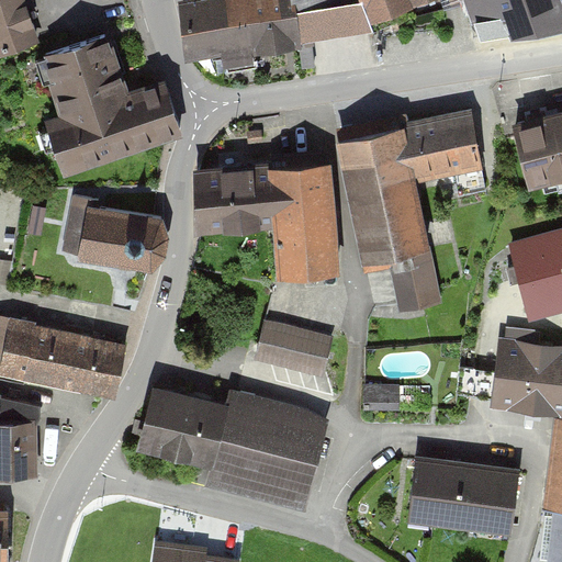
[(0,0),(0,68),(41,55),(22,0),(0,0)]
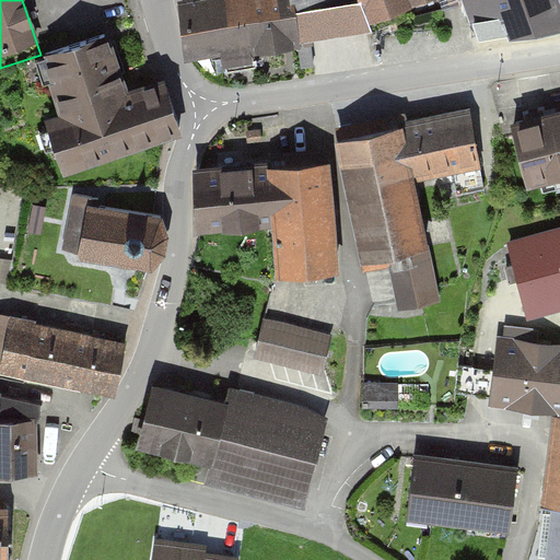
[(279,0),(206,0),(184,3),(191,62),(287,49),(279,0)]
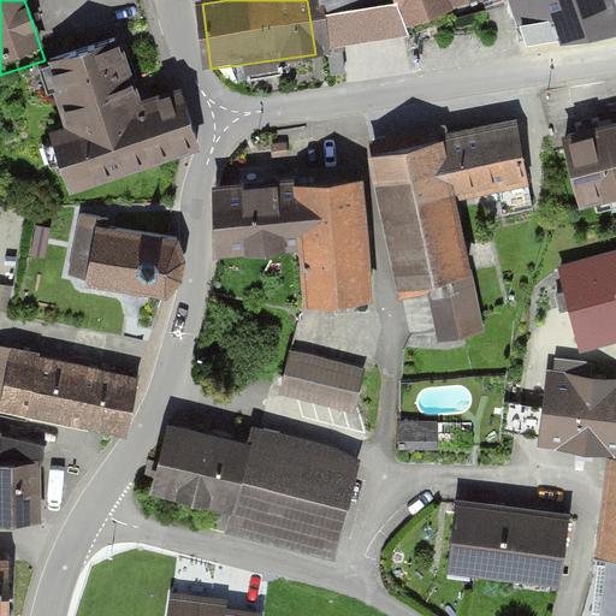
[(489,0),(390,0),(401,30),(490,1),(489,0)]
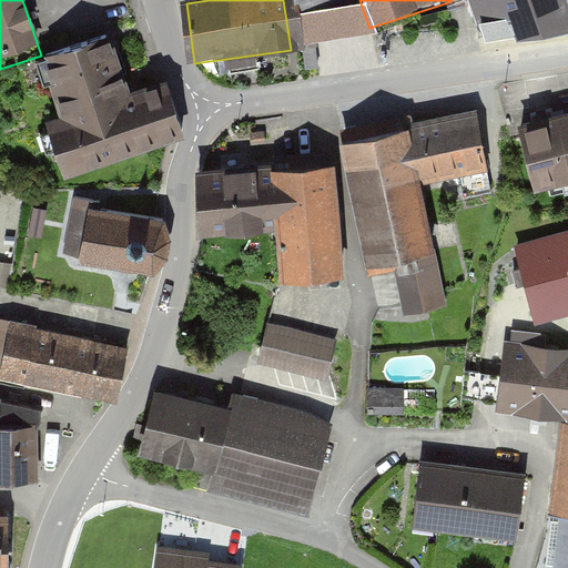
[(567,22),(567,0),(468,0),(486,51),(567,22)]
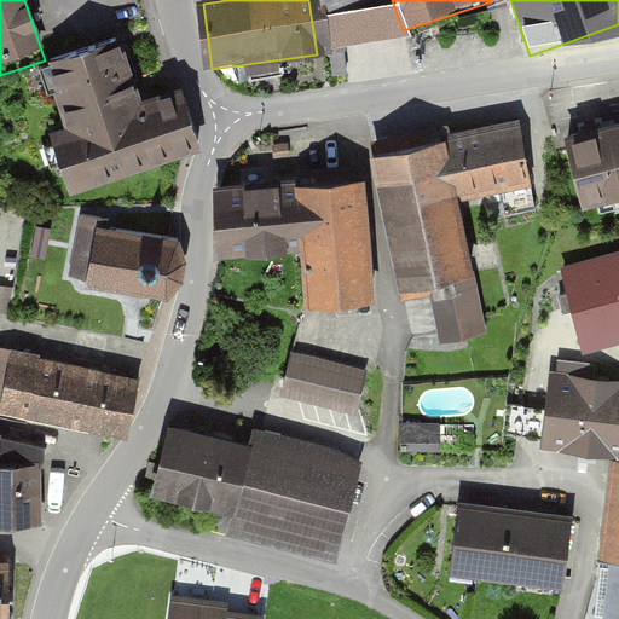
[(68,185),(202,140),(181,81),(144,93),(123,34),(45,61),(65,119),(47,125),(68,185)]
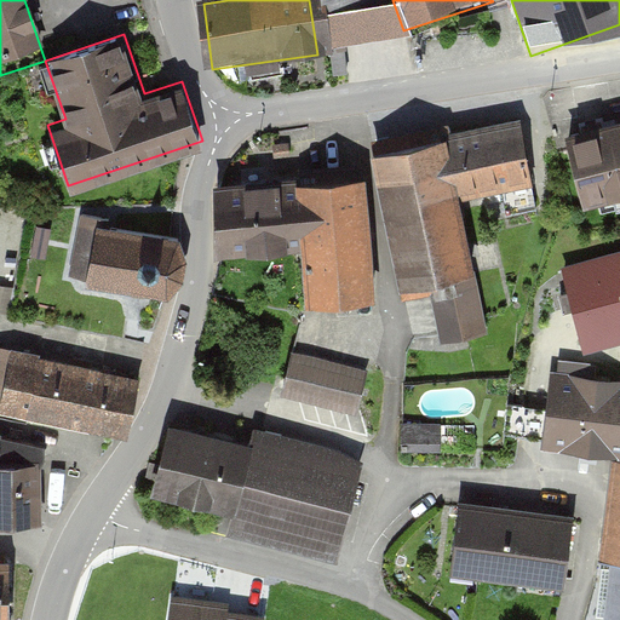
[(528,122),(455,133),(465,197),(539,187),(528,122)]
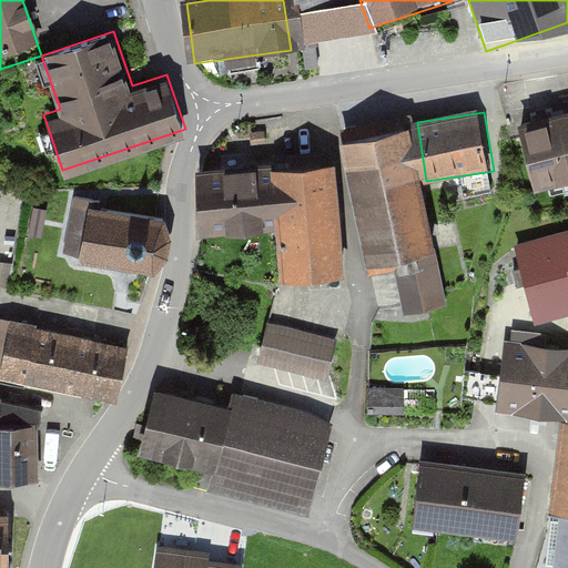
[(567,114),(519,127),(534,191),(567,182),(567,114)]
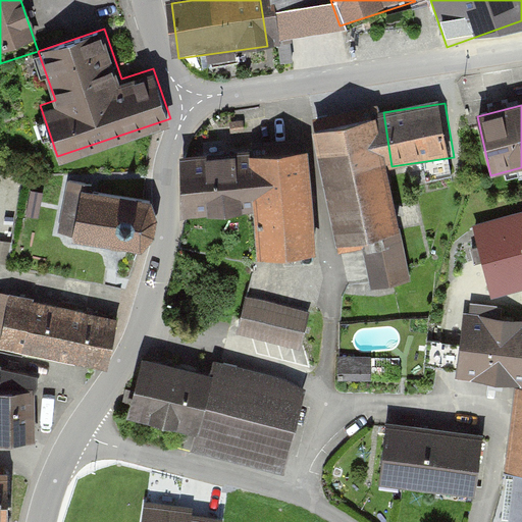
[(382,121),(312,134),(333,254),(365,249),(372,288),(411,280),(382,121)]
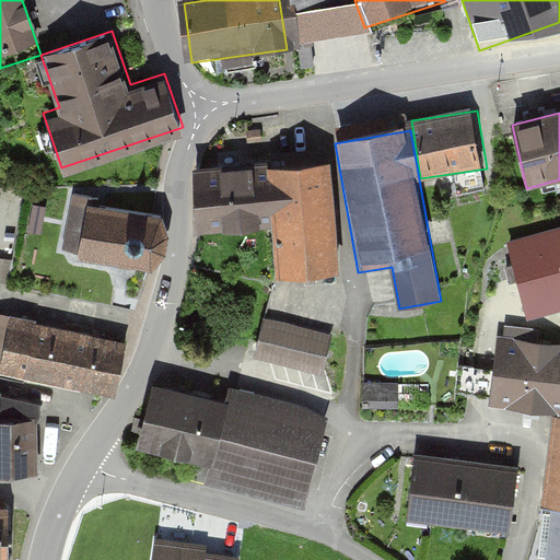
[(331,270),(329,164),(270,166),(272,272),(331,270)]
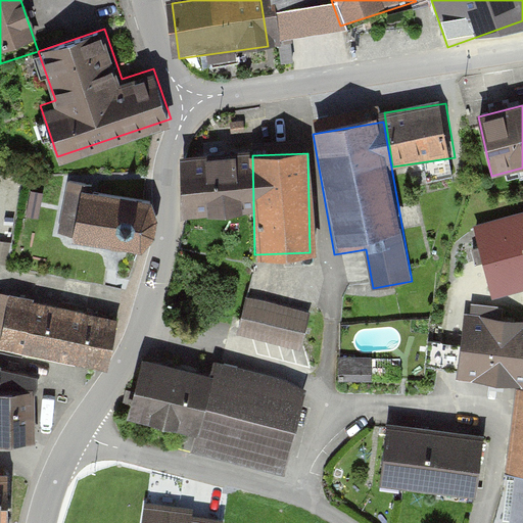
[(251,161),(182,164),(183,218),(253,216),(251,161)]
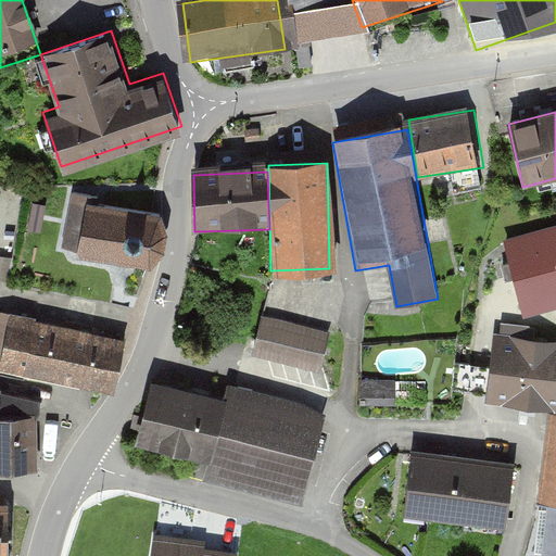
[(90,196),(73,192),(63,248),(71,249),(79,251),(126,258),(139,261),(146,262),(152,258),(156,255),(162,250),(164,244),(166,237),(166,230),(164,219),(161,214),(155,207),(90,196)]
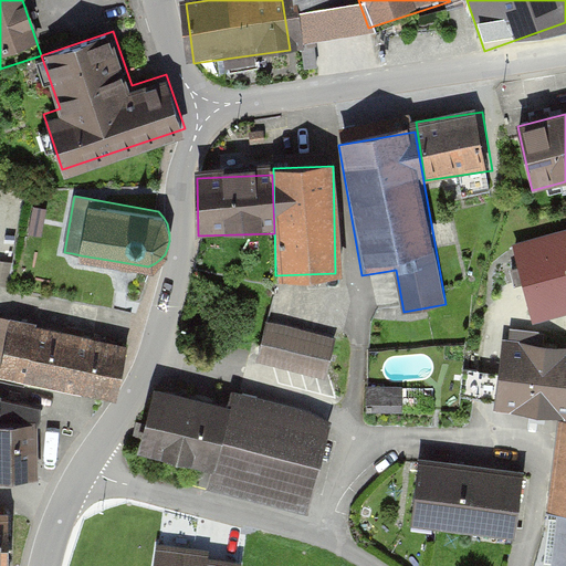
[(565,224),(516,239),(537,315),(565,306),(565,224)]
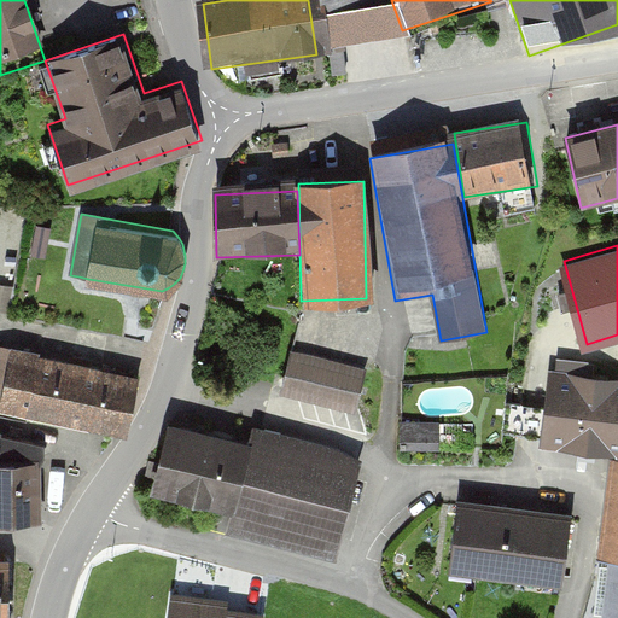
[(369,366),(292,349),(283,394),(360,410),(369,366)]
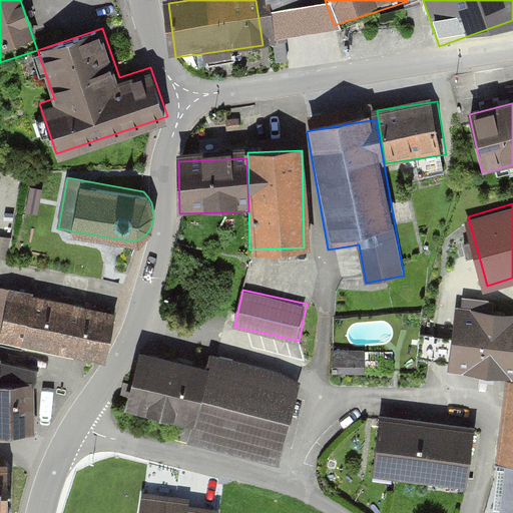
[(23,297),(0,292),(0,339),(14,342),(23,297)]
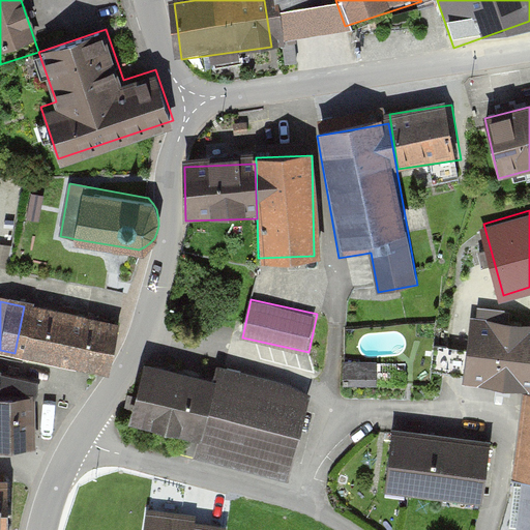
[(71,315),(24,306),(15,353),(62,362),(71,315)]
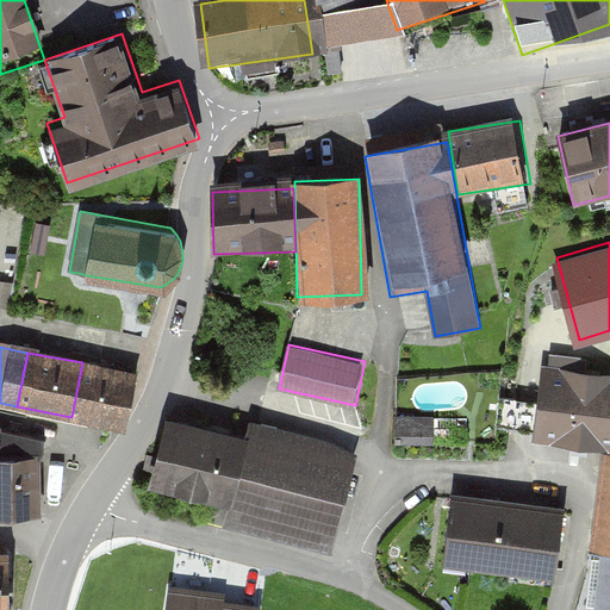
[(137,373),(82,362),(72,417),(126,428),(137,373)]
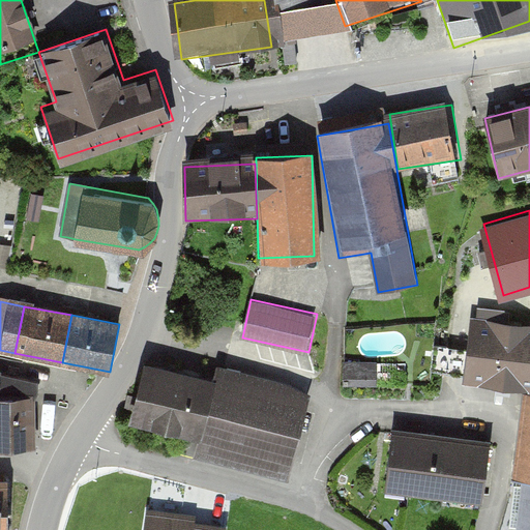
[(529,326),(470,320),(464,379),(529,386),(529,326)]
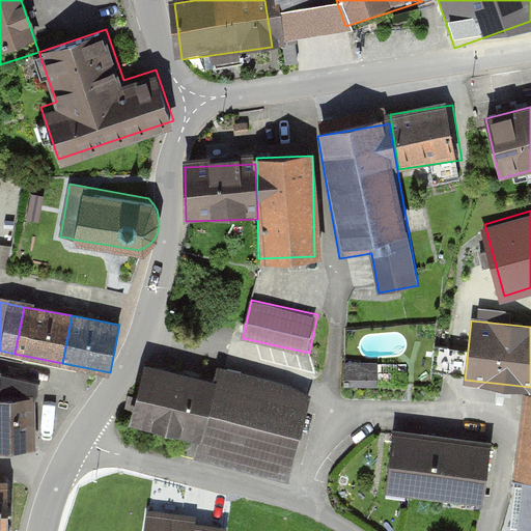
[(379,362),(345,362),(345,388),(379,388),(379,362)]
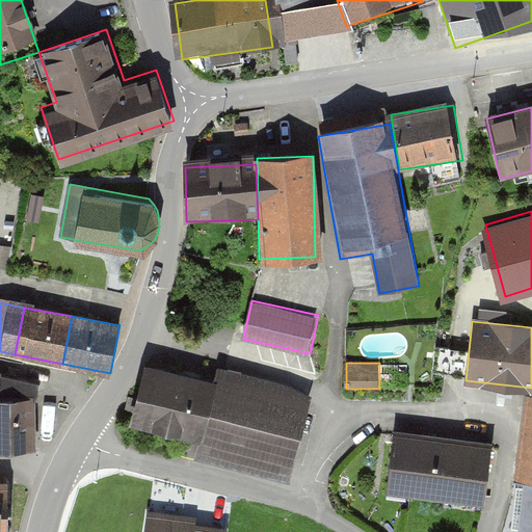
[(216,381),(141,365),(129,420),(205,436),(216,381)]
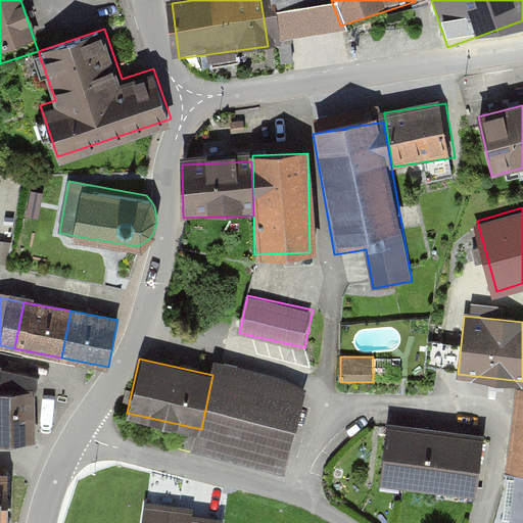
[(36,376),(7,377),(6,360),(0,360),(0,433),(38,432),(36,376)]
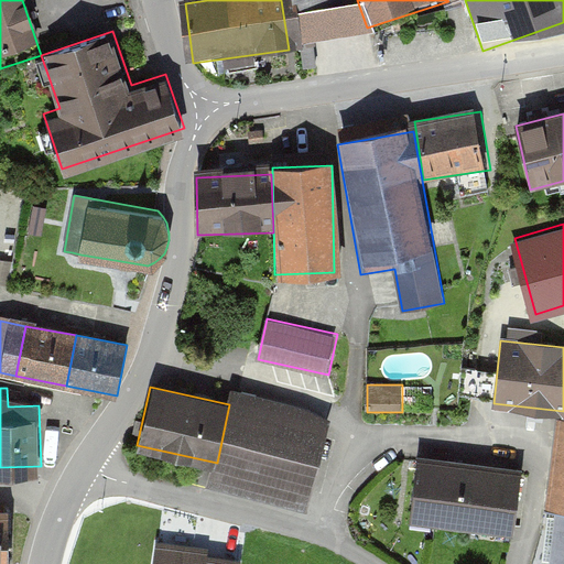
[(333,413),(235,390),(210,490),(308,514),(333,413)]
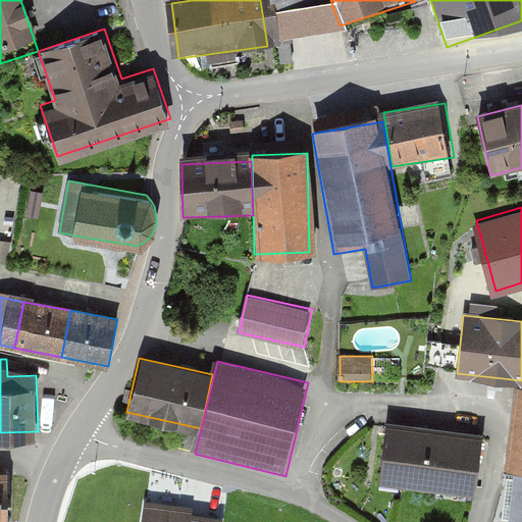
[(521,521),(521,388),(517,388),(501,521),(521,521)]
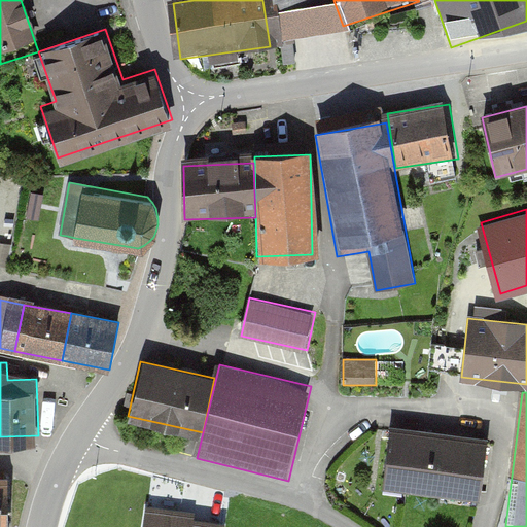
[(487,442),(393,430),(385,492),(480,503),(487,442)]
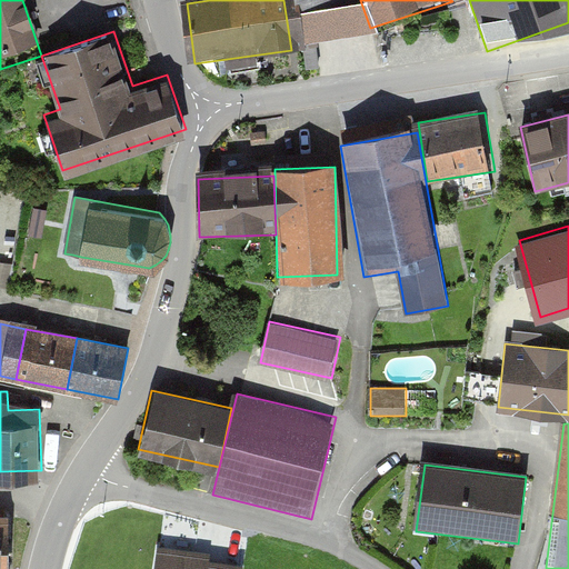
[(0,568),(9,568),(9,510),(0,510),(0,568)]
